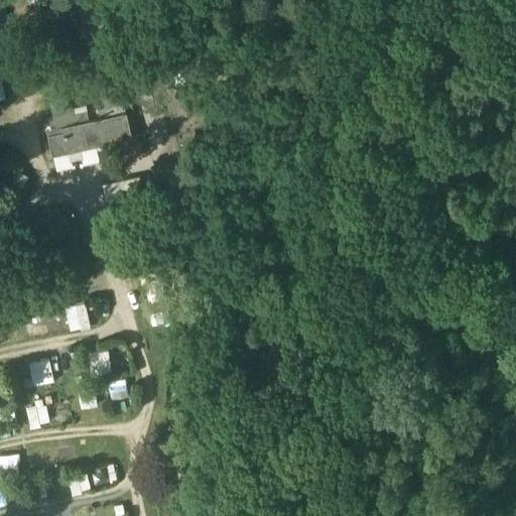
[(125,115),(61,129),(62,133),(45,137),(50,157),(130,139),(125,115)]
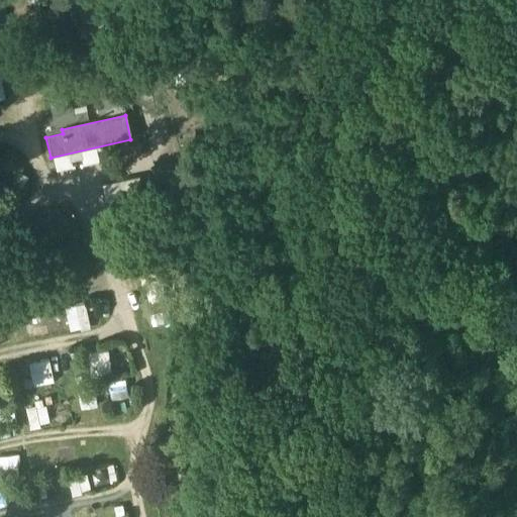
[(137,180),(102,187),(109,220),(144,213),(137,180)]
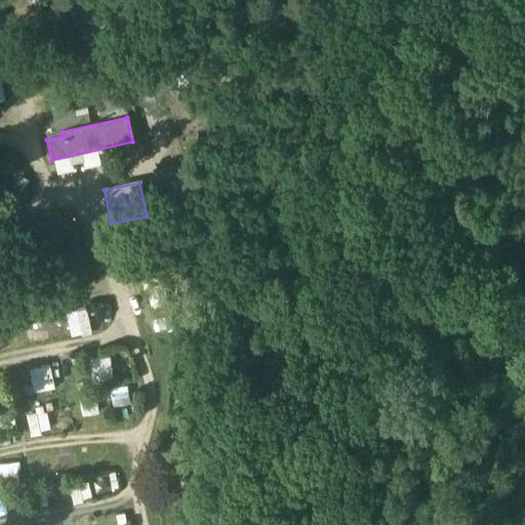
[(86,305),(66,310),(72,334),(92,329),(86,305)]
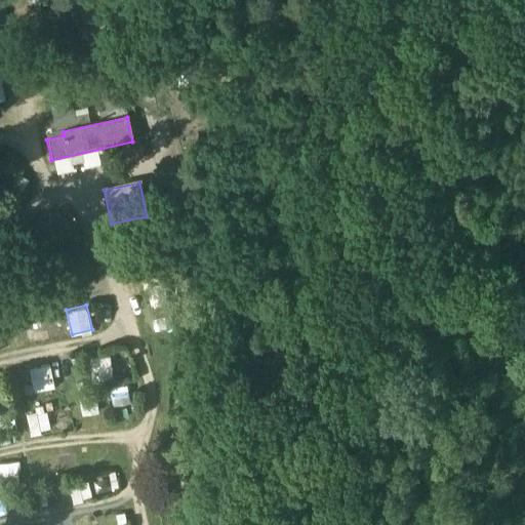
[(54,370),(32,374),(35,393),(57,389),(54,370)]
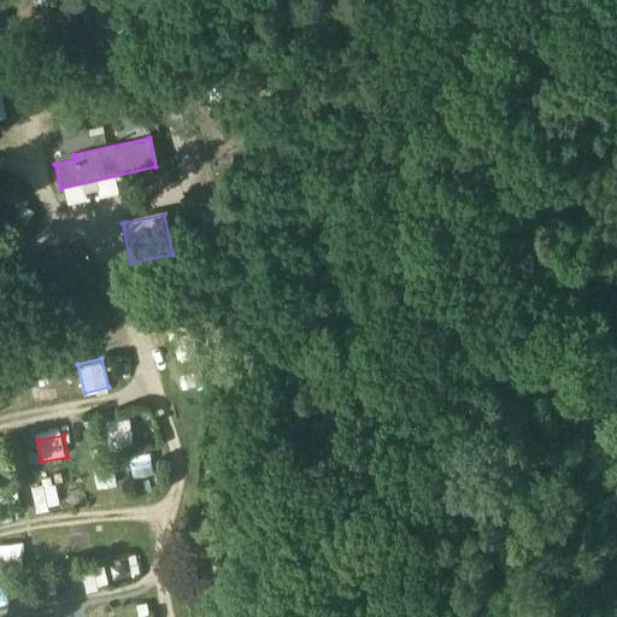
[(139,472),(141,486),(156,483),(150,447),(128,451),(131,474),(139,472)]
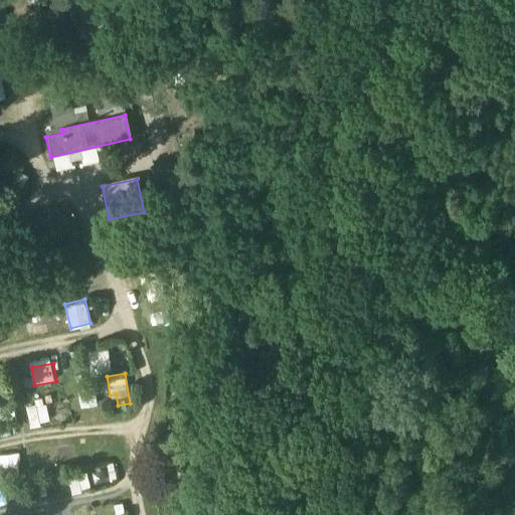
[(77,387),(80,402),(96,400),(94,385),(77,387)]
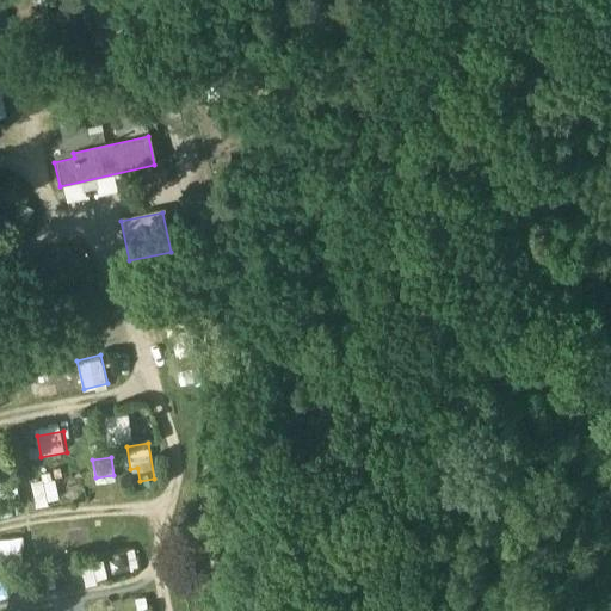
[(36,503),(59,495),(53,474),(30,480),(36,503)]
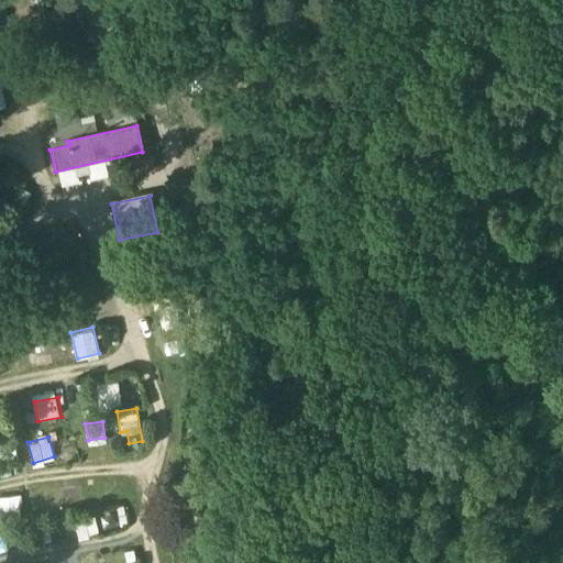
[(95,514),(74,516),(77,534),(97,531),(95,514)]
